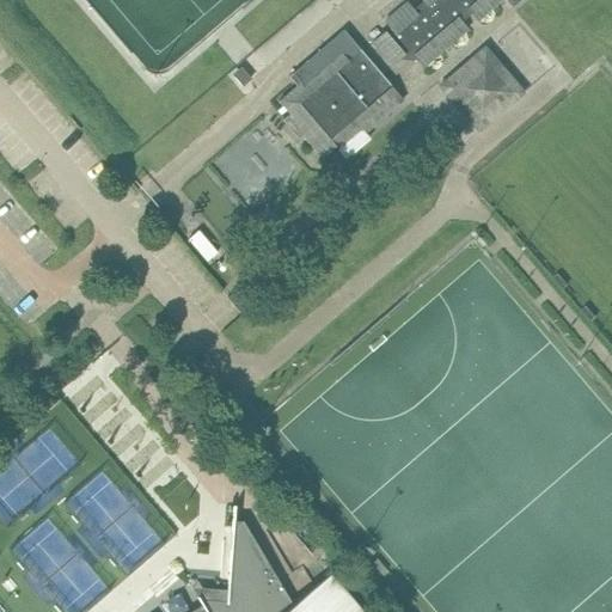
[(421,0),(427,5),(417,13),(407,2),(384,22),(393,32),(389,36),(384,31),(372,42),(392,65),(402,56),(414,57),(422,67),(467,29),(458,17),(467,8),(477,20),(500,0),(506,0),(512,6),(519,0),(421,0)]
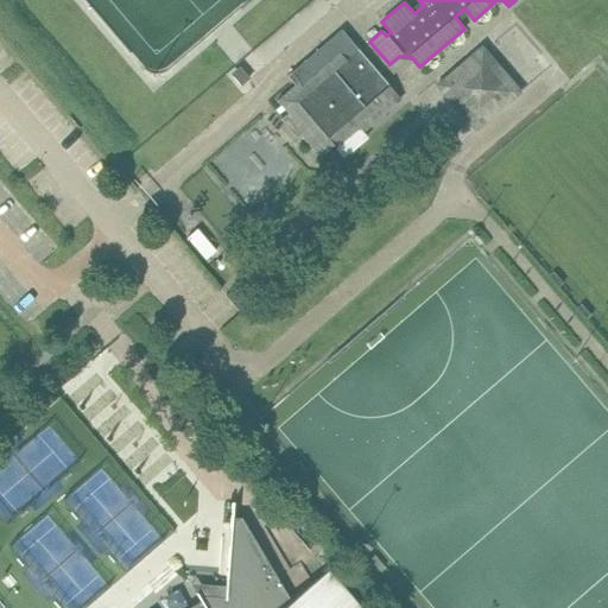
[(362,132),(400,99),(341,30),(291,73),(298,82),(277,101),(296,122),(292,125),(320,157),(356,126),(362,132)]
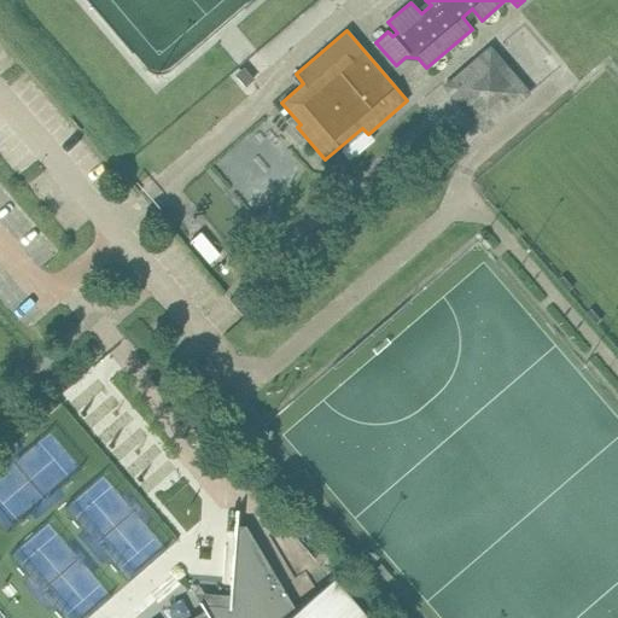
[(530,93),(489,45),(442,86),(484,134),(530,93)]
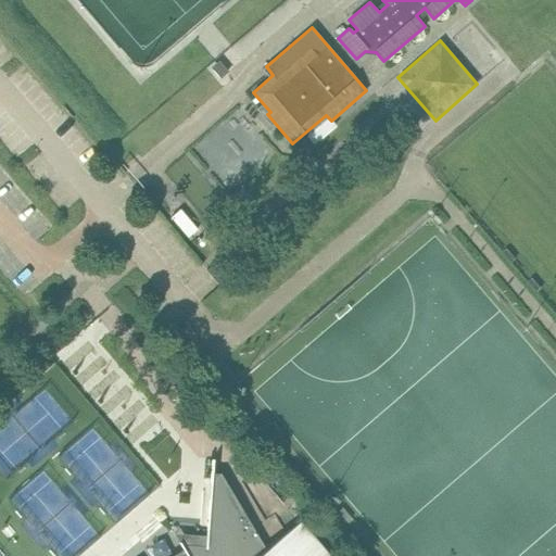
[(227,171),(237,181),(263,158),(251,144),(241,153),(232,142),(242,135),(232,124),(203,150),(224,174),(227,171)]
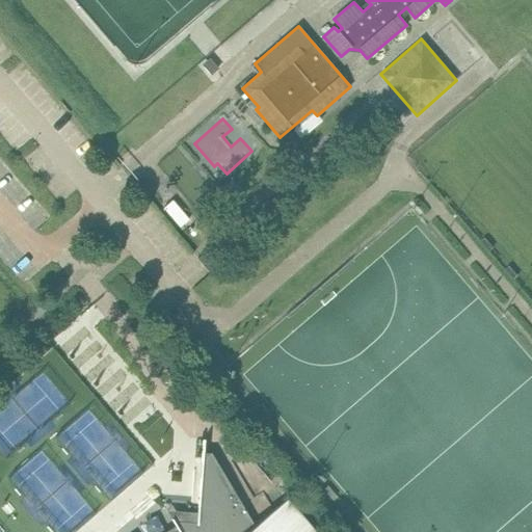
[(207,250),(196,259),(210,274),(220,267),(207,250)]
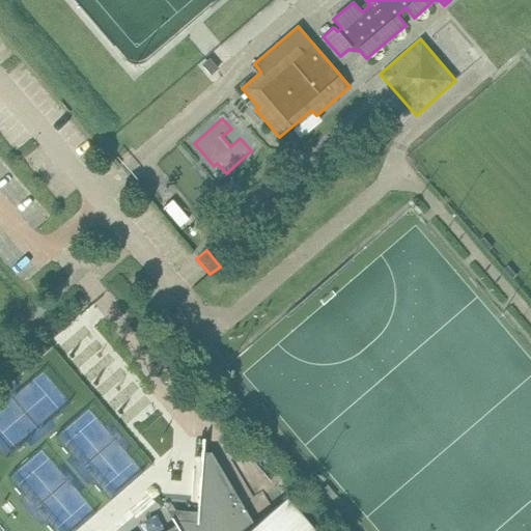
[(62,414),(96,454),(141,416),(107,376),(62,414)]
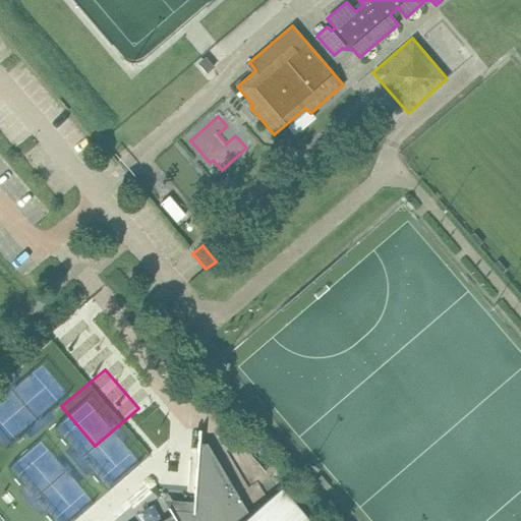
[(174,520),(172,520),(308,520),(281,488),(277,491),(249,515),(206,443),(205,444),(198,444),(199,430),(198,430),(196,450),(196,460),(193,502),(192,512),(170,510),(168,508),(167,508),(171,515),(174,520)]
